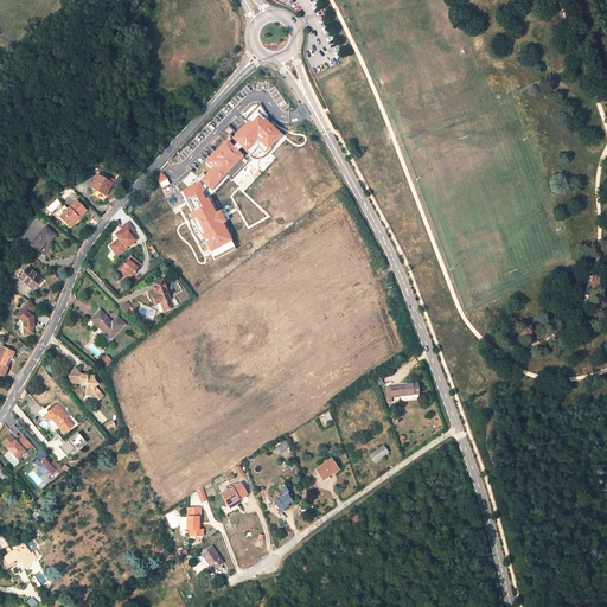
[(269,77),(261,83),(274,101),(282,95),(269,77)]
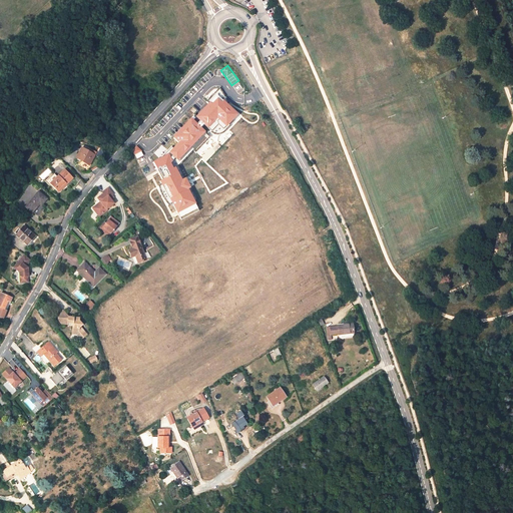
[(231,103),(219,90),(208,102),(210,104),(196,118),(193,115),(196,111),(192,107),(184,115),(190,120),(173,137),(172,137),(163,145),(161,143),(149,155),(162,179),(159,180),(161,183),(158,185),(160,191),(162,195),(165,201),(169,205),(172,203),(177,213),(196,203),(195,201),(197,200),(179,165),(193,150),(195,152),(210,136),(207,133),(210,130),(212,132),(211,132),(213,134),(215,135),(218,135),(221,134),(224,132),(231,126),(230,125),(239,115),(229,105),(231,103)]
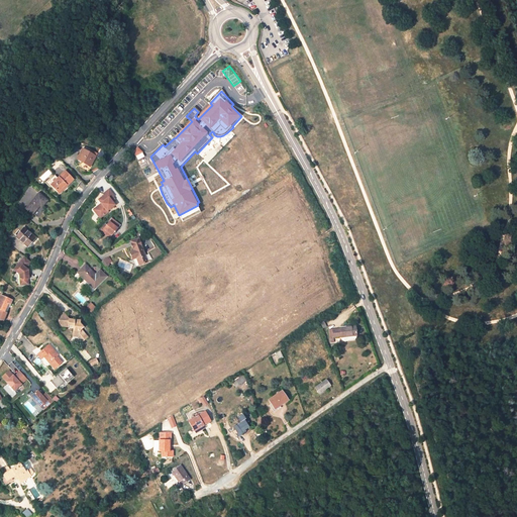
[(90,167),(95,157),(82,149),(77,160),(90,167)]
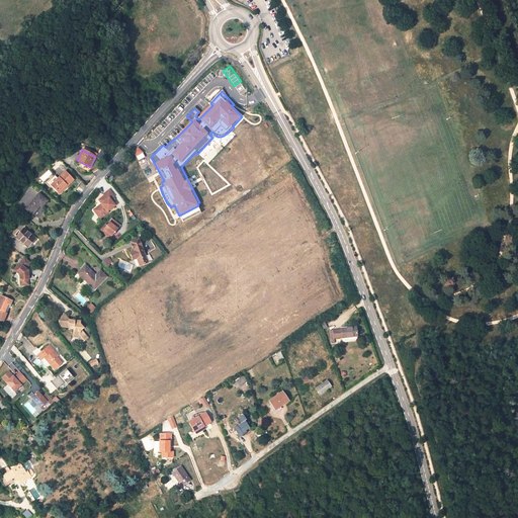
[(73,180),(65,172),(58,179),(51,186),(52,187),(58,192),(66,185),(68,186),(73,180)]
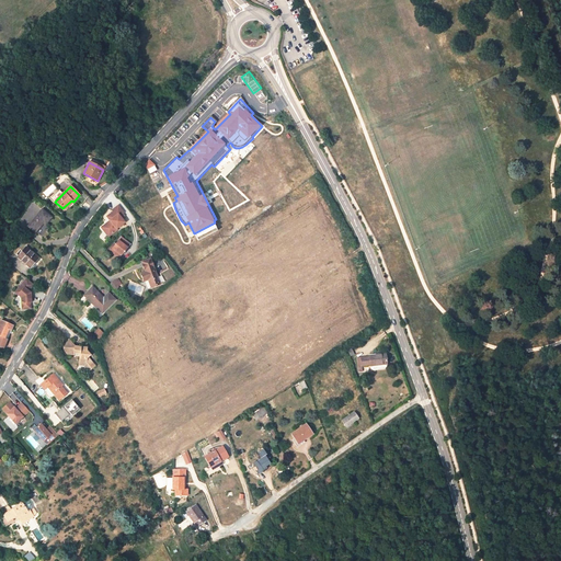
[(55,202),(63,194),(59,191),(49,199),(55,204),(56,203),(55,202)]
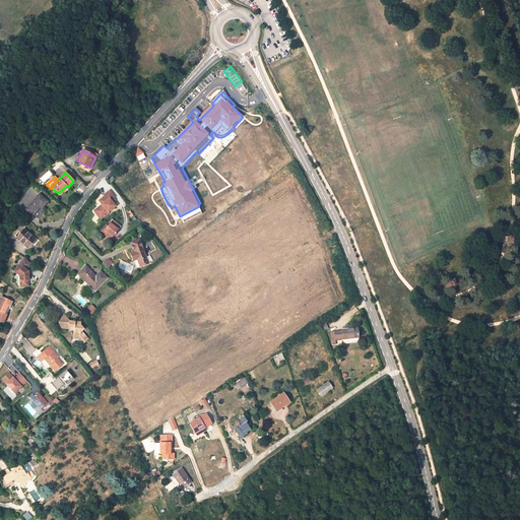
[(59,195),(68,187),(66,186),(58,193),(59,195)]
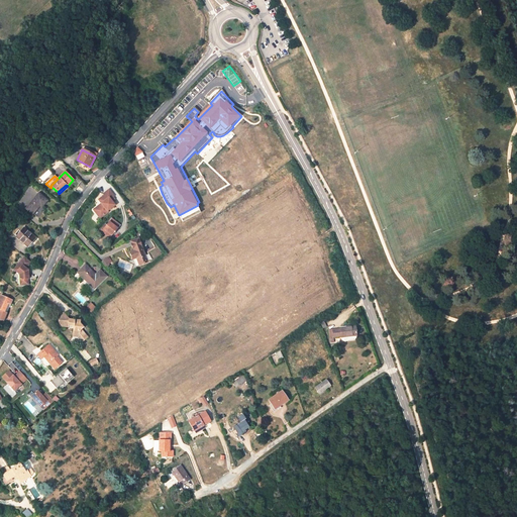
[(113,197),(108,190),(103,194),(104,196),(98,200),(101,204),(97,207),(100,210),(95,213),(99,218),(108,212),(107,211),(112,207),(113,206),(114,205),(111,202),(110,200),(112,198),(113,197)]
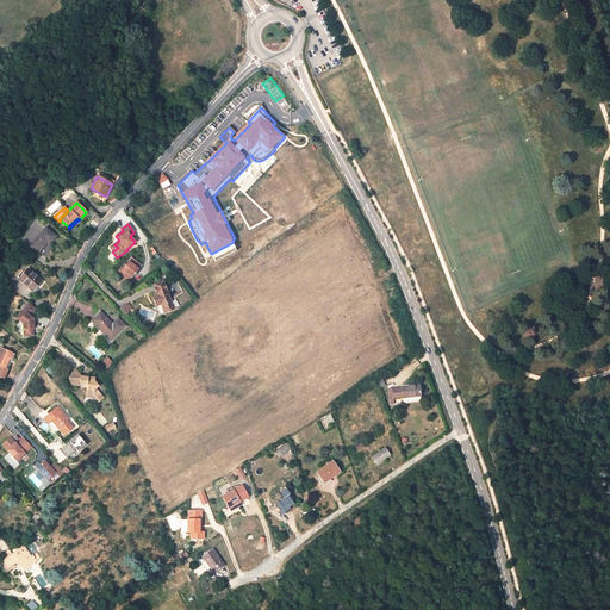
[(56,236),(45,228),(30,247),(38,253),(47,242),(49,244),(56,236)]
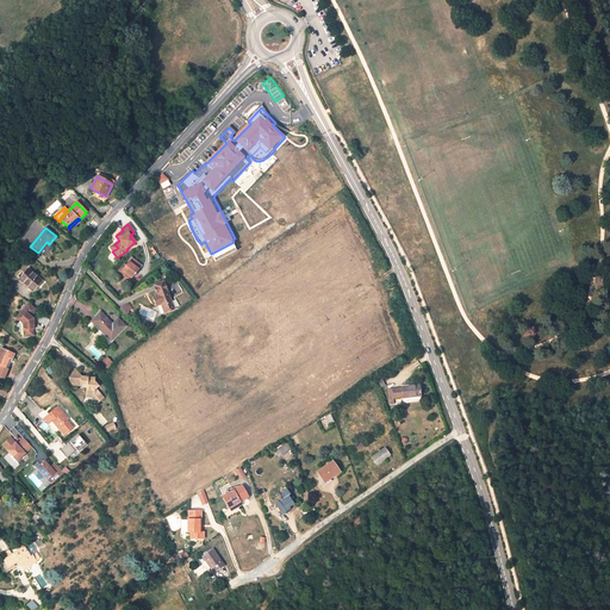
[(131,278),(141,266),(131,259),(125,266),(123,271),(131,278)]
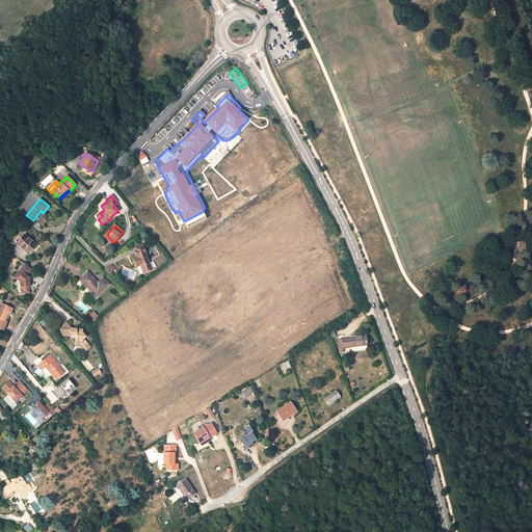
[(28,254),(35,244),(24,235),(17,243),(28,254)]
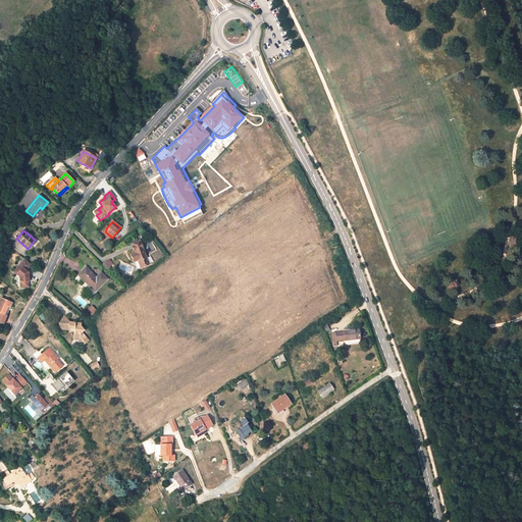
[(110,241),(112,238),(105,231),(102,235),(110,241)]
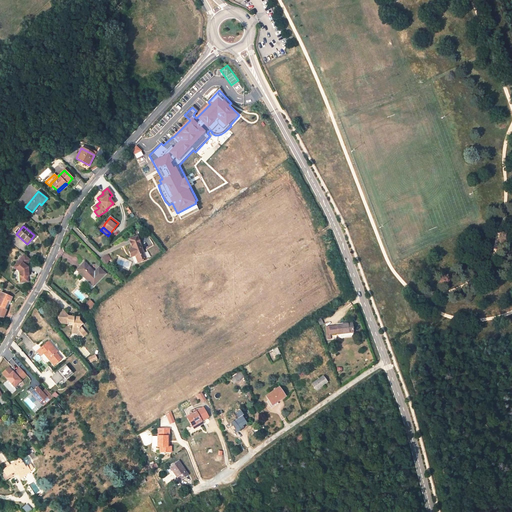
[(137,236),(129,239),(131,244),(135,242),(139,242),(137,236)]
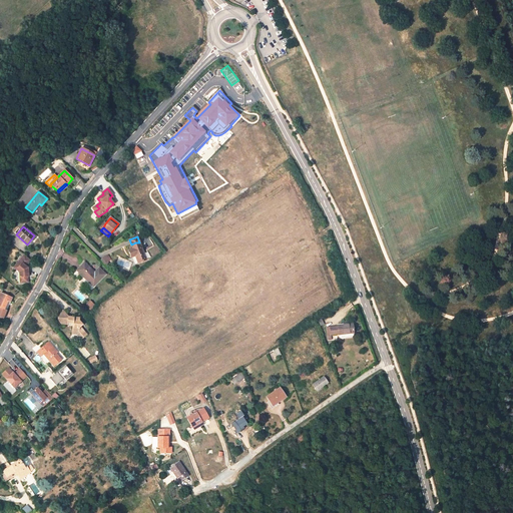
[(135,242),(131,244),(132,248),(129,250),(132,258),(135,255),(138,263),(146,260),(146,259),(150,257),(157,252),(153,246),(146,250),(147,251),(144,253),(141,245),(139,242),(135,242)]
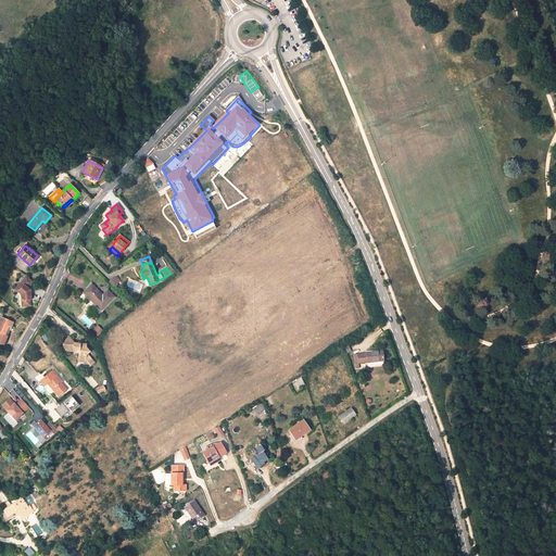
[(34,282),(26,276),(15,290),(21,295),(22,306),(30,306),(30,302),(29,301),(30,300),(30,290),(28,289),(34,282)]
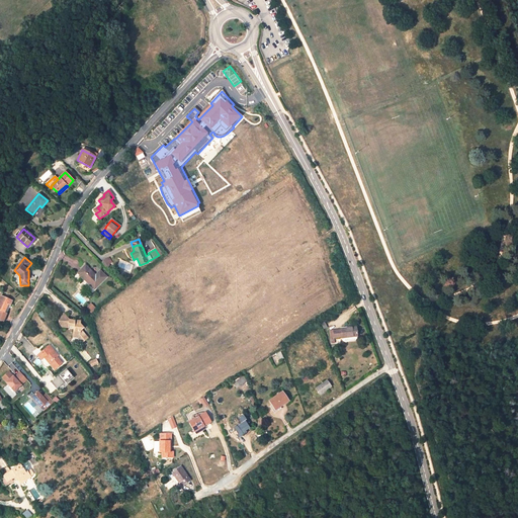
[(109,259),(102,263),(105,268),(112,264),(109,259)]
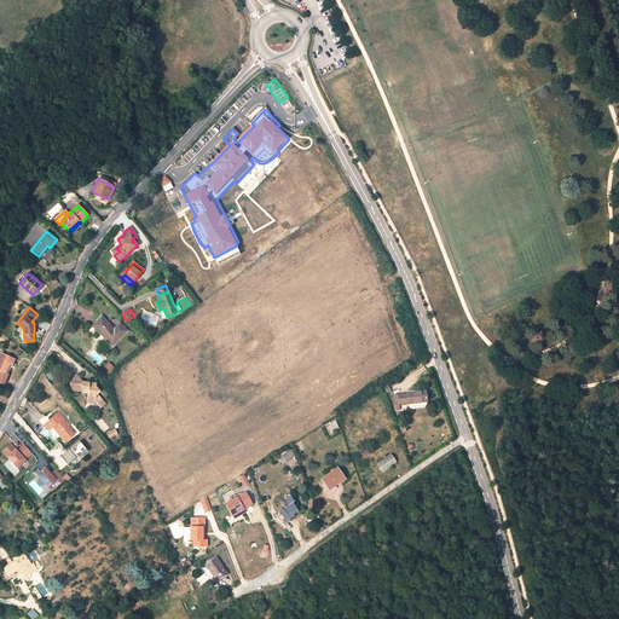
[(93,327),(113,346),(126,331),(119,324),(114,329),(102,318),(93,327)]
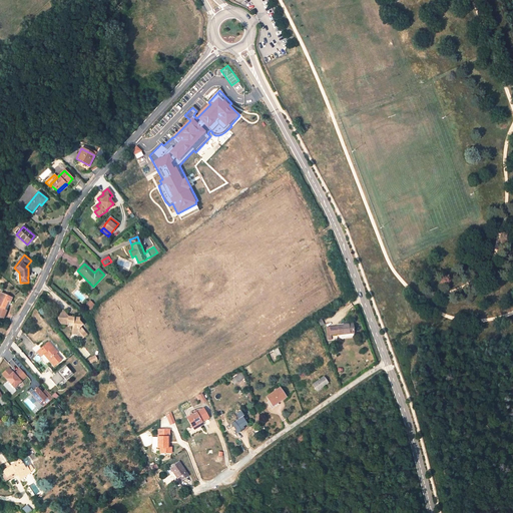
[(10,303),(12,298),(0,293),(0,294),(0,308),(4,310),(7,302),(10,303)]
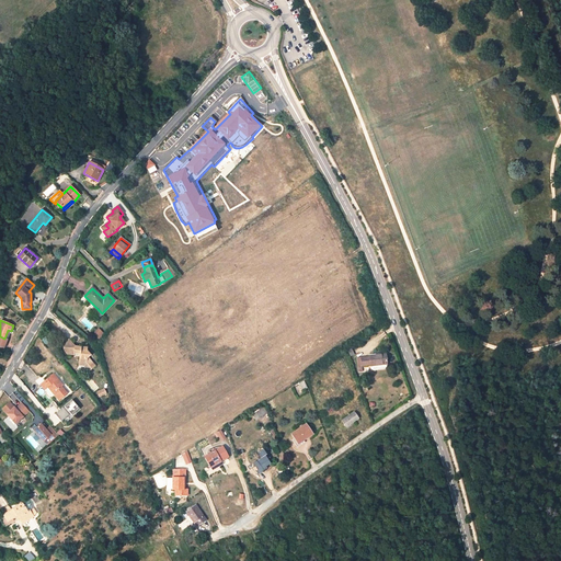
[(103,333),(98,329),(93,333),(99,339),(103,333)]
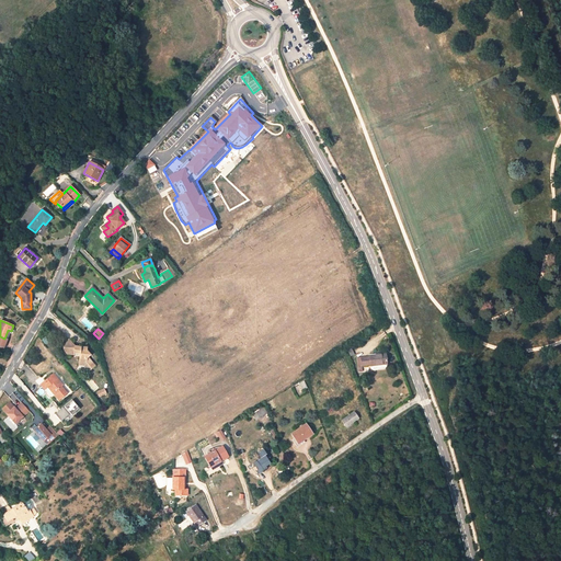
[(75,346),(70,340),(64,345),(64,350),(67,354),(75,355),(75,353),(79,354),(79,365),(84,365),(84,367),(89,371),(95,366),(88,357),(91,355),(87,351),(87,347),(75,346)]
